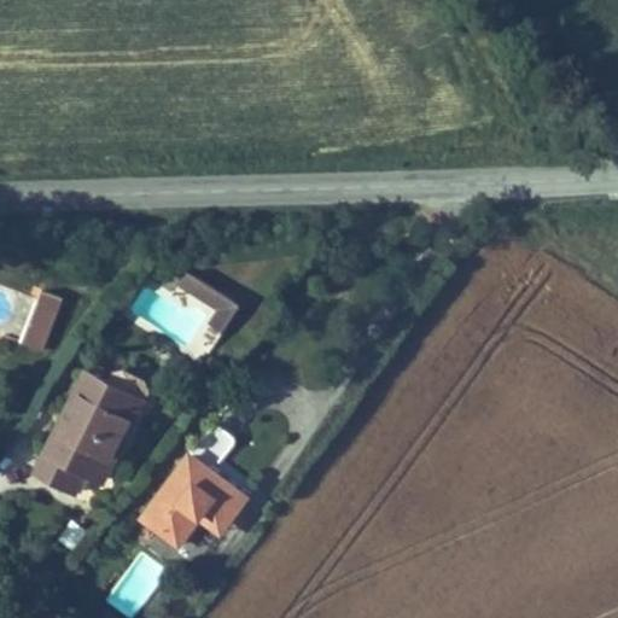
[(190,251),(199,258),(208,245),(198,239),(190,251)]
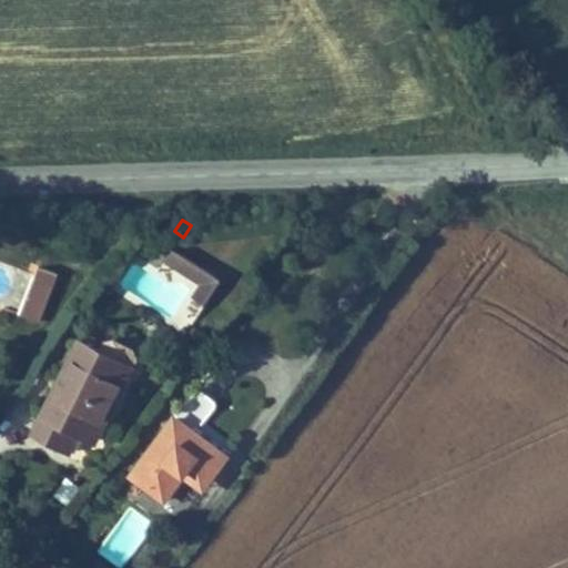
[(230,252),(191,225),(183,237),(211,256),(199,274),(210,281),(230,252)]
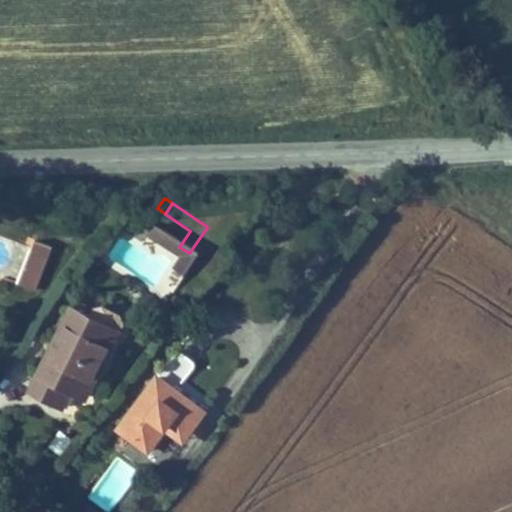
[(10,278),(23,288),(52,249),(39,239),(10,278)]
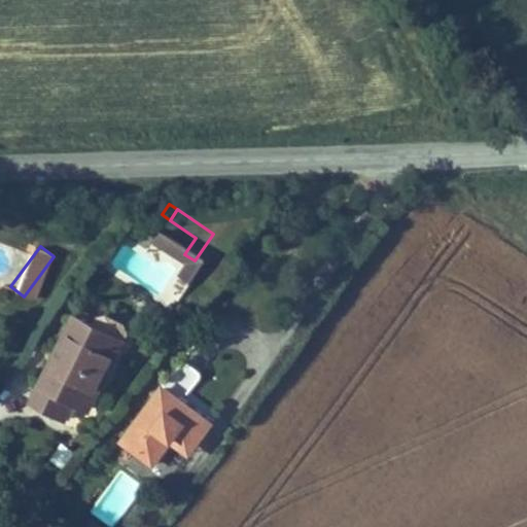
[(88,311),(67,304),(36,388),(70,400),(76,382),(95,388),(123,312),(116,305),(100,299),(91,302),(88,311)]
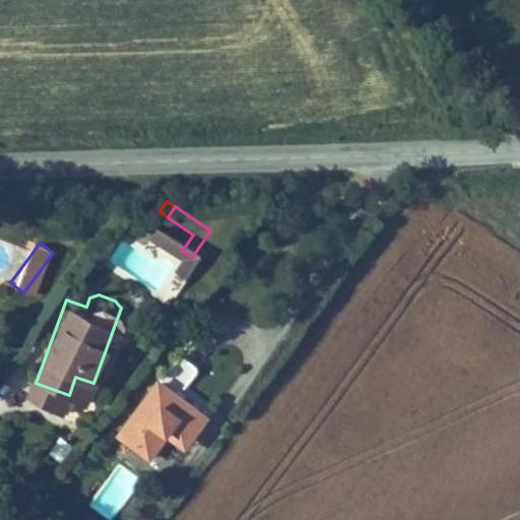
[(200,344),(193,339),(172,368),(168,365),(129,416),(156,439),(176,413),(194,429),(215,402),(191,382),(211,353),(200,344)]
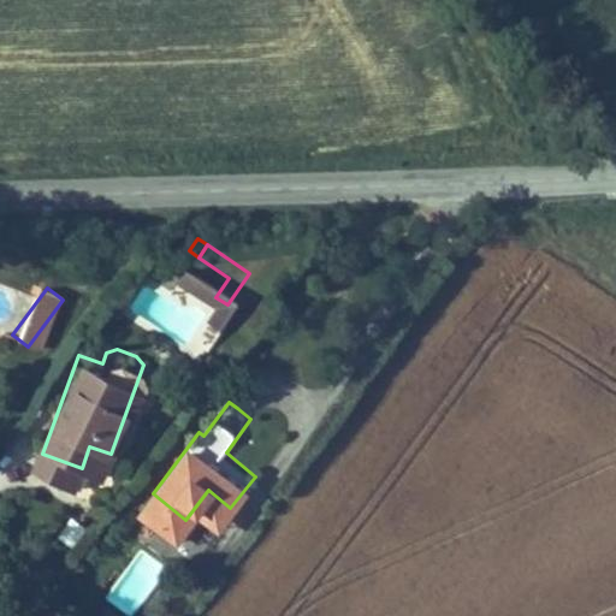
[(58,535),(72,545),(86,525),(71,515),(58,535)]
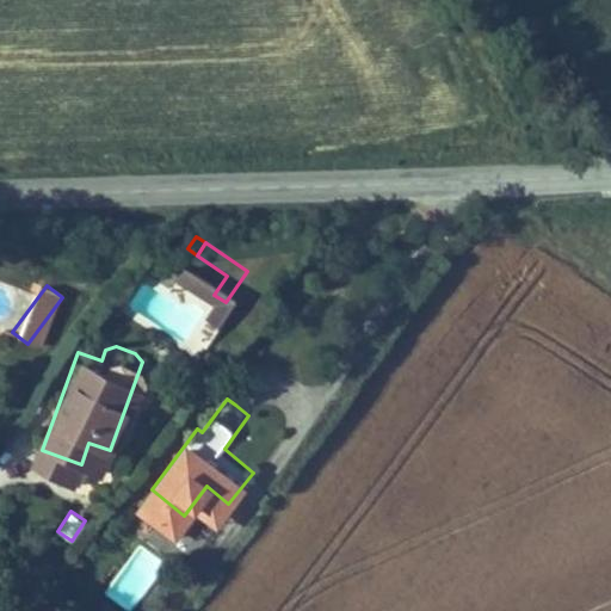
[(124,610),(131,610),(166,563),(139,544),(103,596),(124,610)]
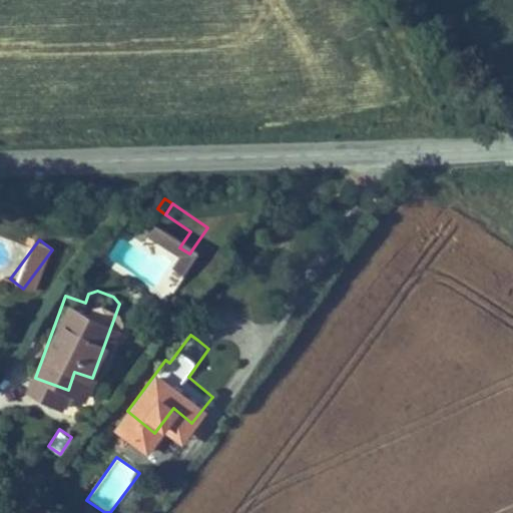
All buildings are outlined.
